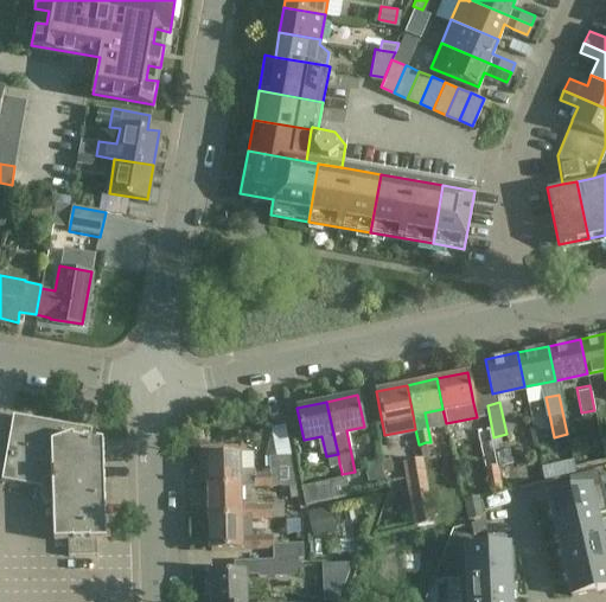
[(104,513),(102,437),(90,436),(70,433),(72,423),(62,421),(13,412),(1,478),(52,486),(53,538),(68,537),(68,554),(96,552),(95,537),(106,537),(104,513)]
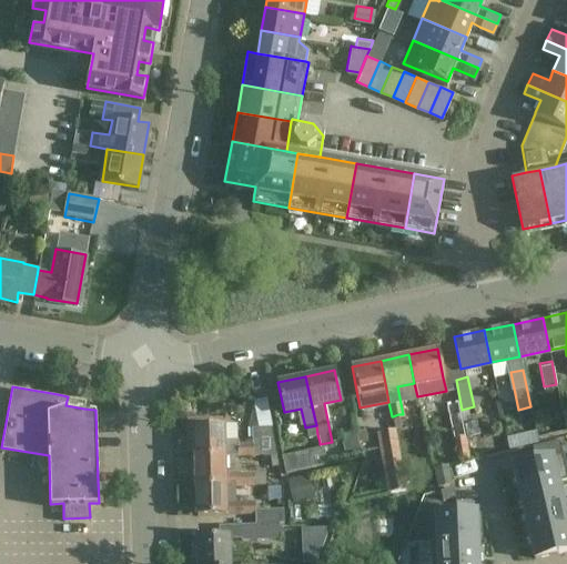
[(265,396),(253,399),(259,425),(271,424),(265,396)]
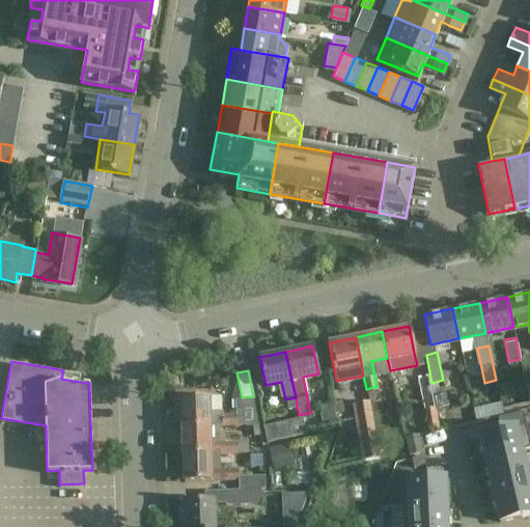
[(208,388),(173,389),(174,413),(182,412),(182,425),(210,424),(235,423),(235,412),(222,412),(222,409),(208,409),(208,388)]
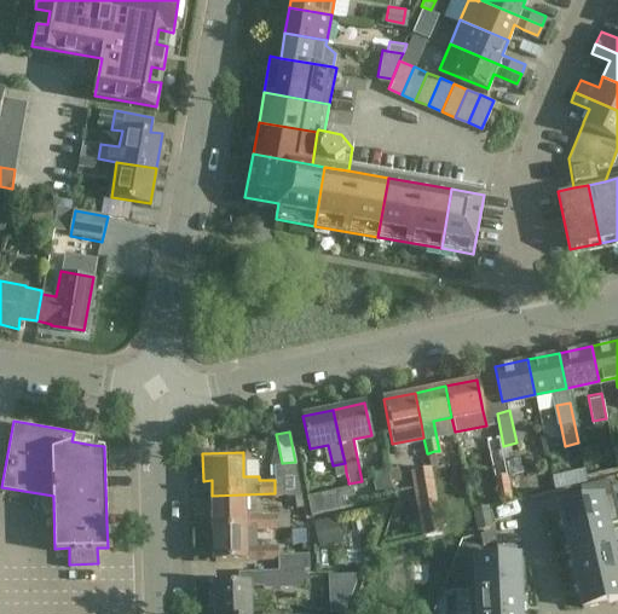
[(502,453),(490,456),(494,474),(506,471),(502,453)]
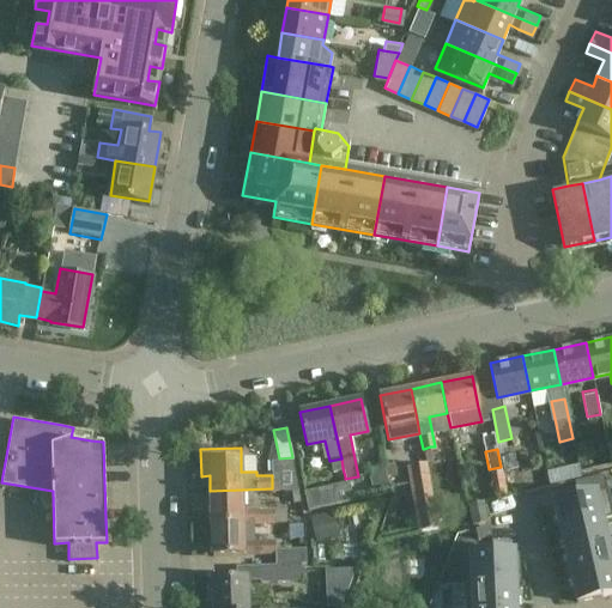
[(279,458),(271,458),(272,475),(272,488),(273,488),(298,487),(292,457),(279,458)]
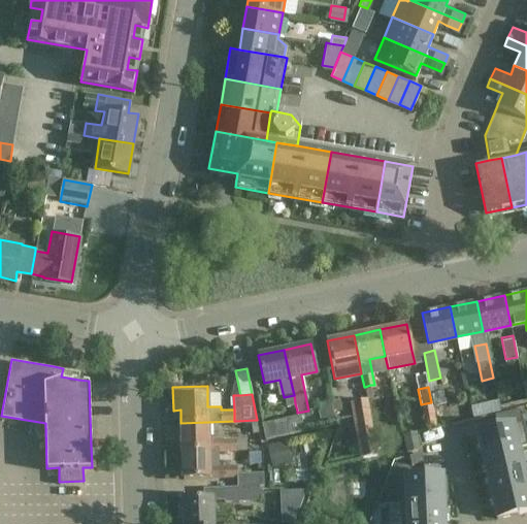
[(284,397),(286,405),(295,403),(294,395),(284,397)]
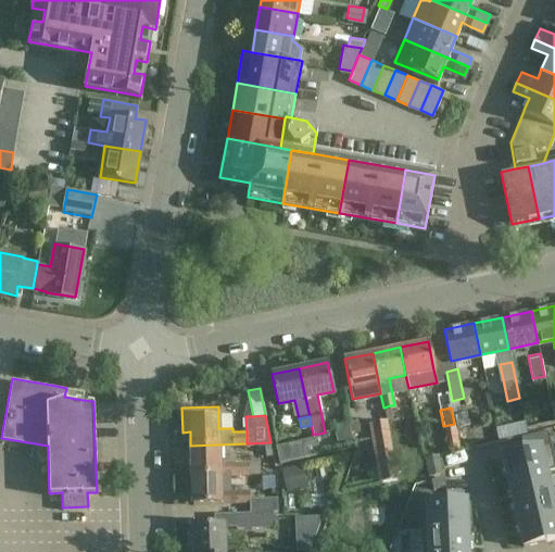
[(350,423),(351,430),(358,429),(356,418),(349,419),(350,423)]
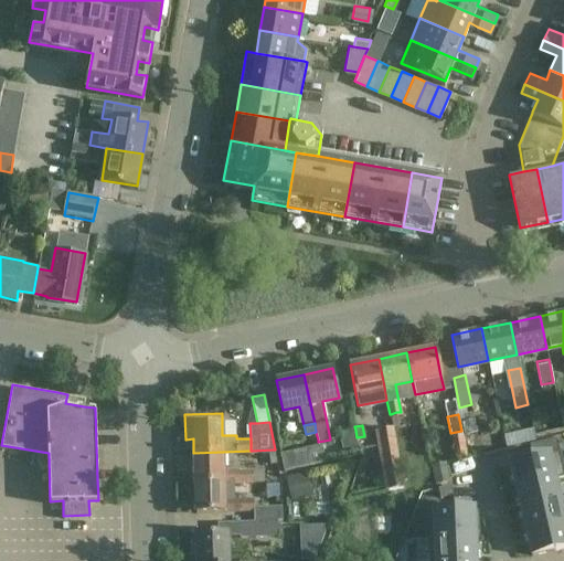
[(393,425),(375,429),(379,455),(396,451),(393,425)]
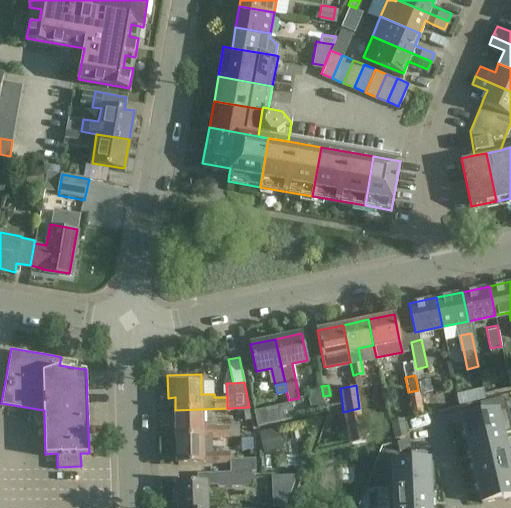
[(322,389),(307,392),(311,409),(325,406),(323,396),(322,389)]
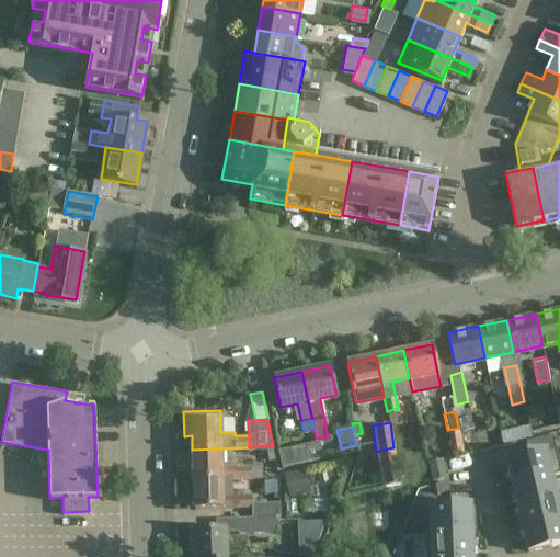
[(559,470),(559,466),(556,446),(555,446),(551,433),(525,439),(527,453),(505,457),(512,481),(559,470)]
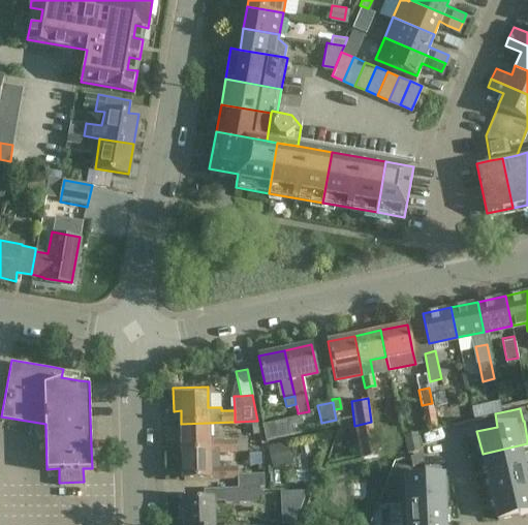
[(288,433),(302,430),(298,414),(285,418),(288,433)]
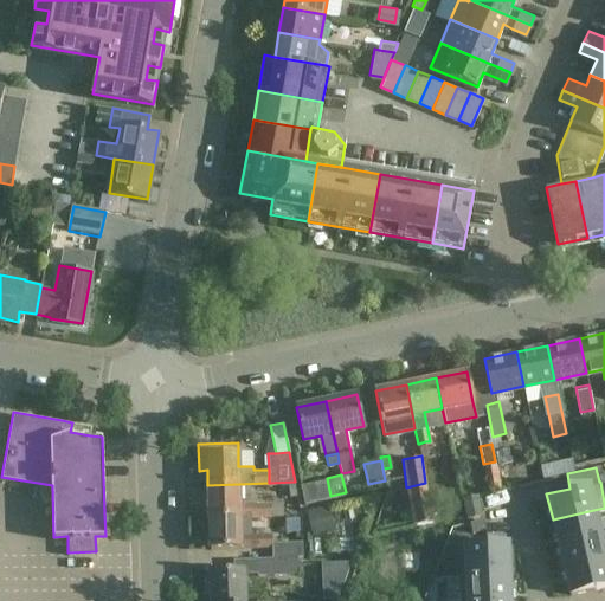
[(316,499),(311,482),(300,484),(303,503),(316,499)]
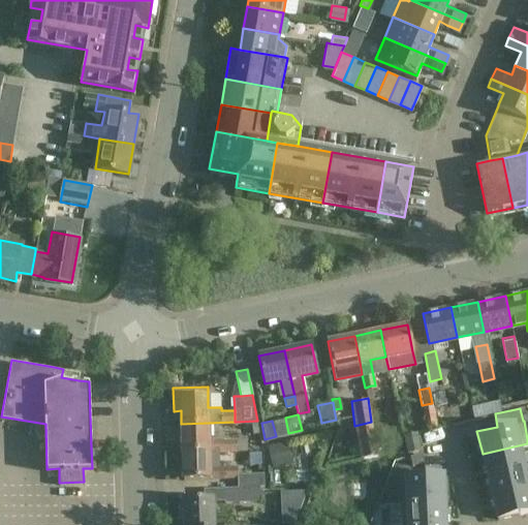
[(209,423),(181,424),(182,451),(209,450),(219,450),(236,450),(236,437),(223,438),(222,437),(209,437),(209,423)]
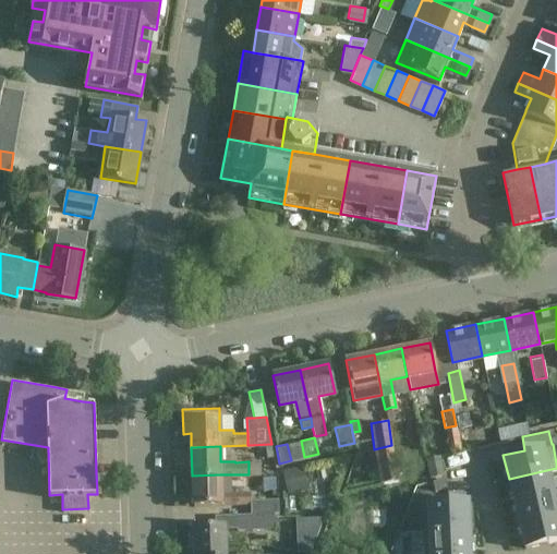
[(438,457),(426,459),(430,477),(443,474),(438,457)]
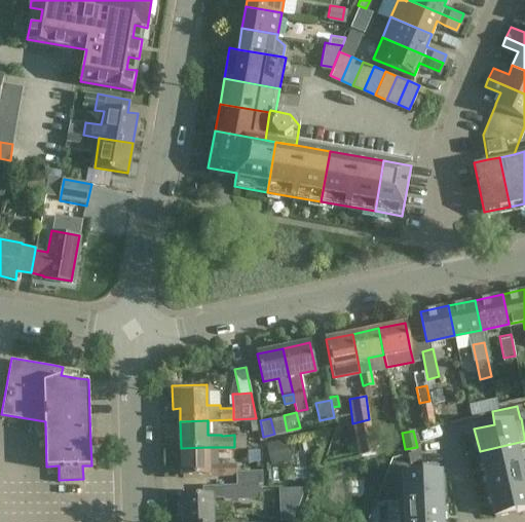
[(286,438),(266,442),(271,462),(291,458),(286,438)]
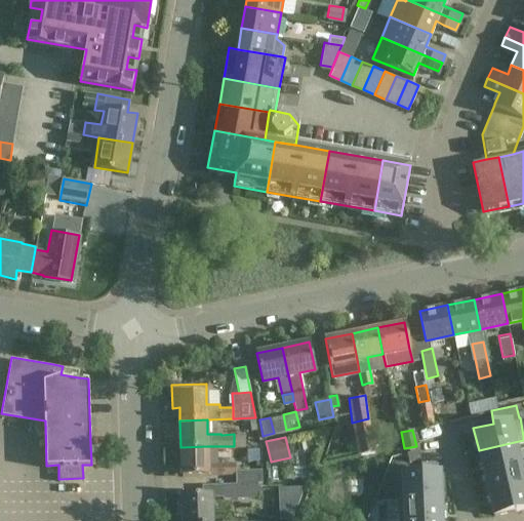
[(523,459),(520,462),(516,443),(523,441),(523,440),(479,450),(483,471),(523,462),(523,459)]
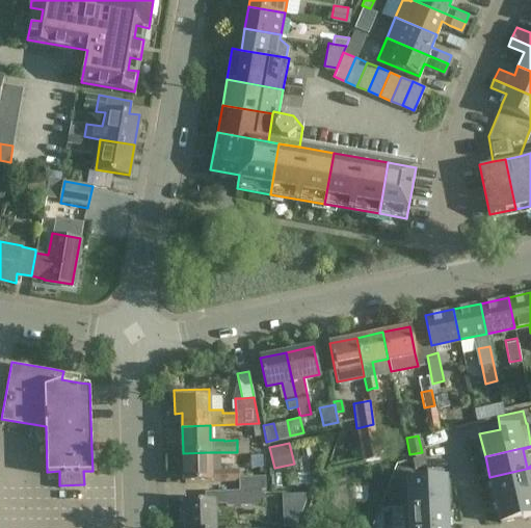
[(210,452),(183,453),(184,481),(211,480),(238,480),(238,478),(238,475),(238,468),(220,468),(220,452),(210,452)]
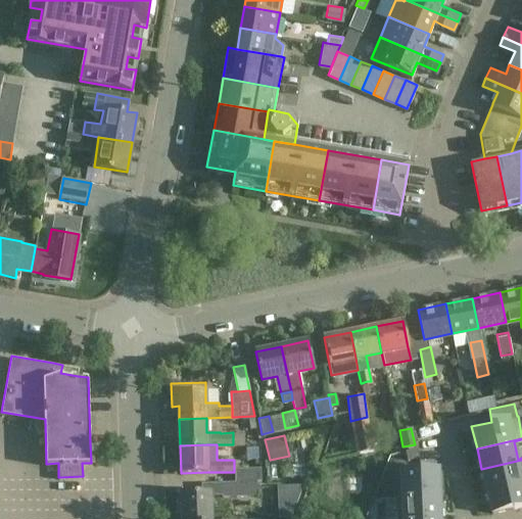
[(418,450),(417,447),(405,450),(407,458),(419,455),(418,450)]
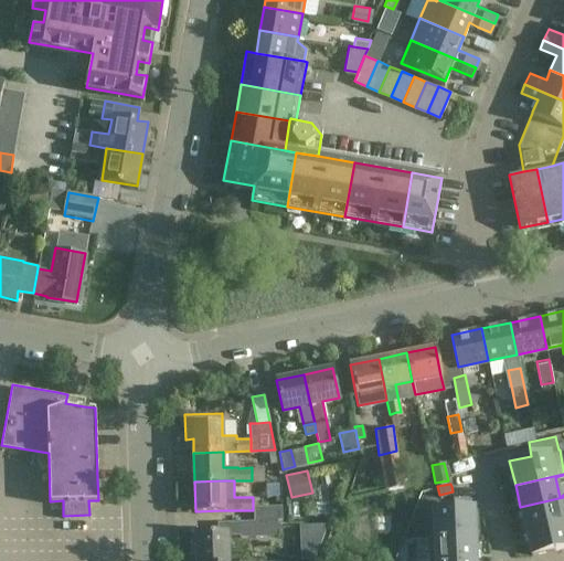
[(563,520),(563,497),(520,507),(525,529),(563,520)]
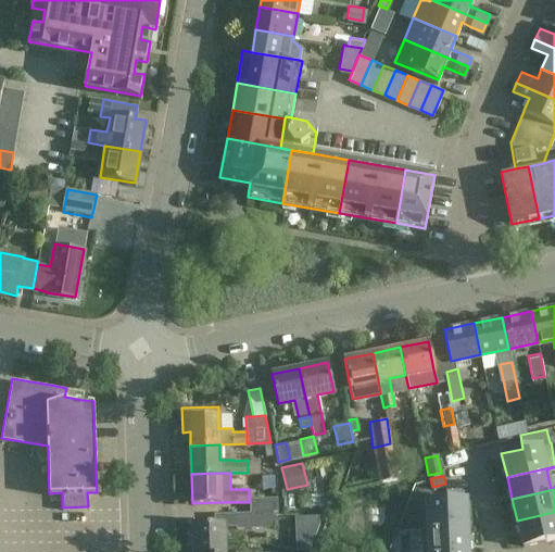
[(251,497),(249,497),(249,500),(249,502),(250,512),(273,511),(277,511),(276,497),(251,497)]
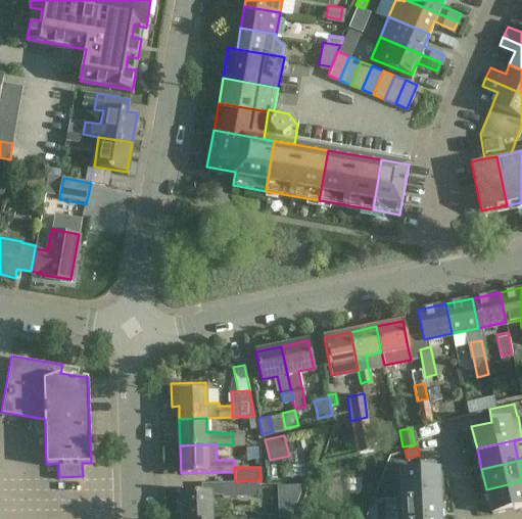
[(442,482),(442,471),(438,472),(438,469),(400,470),(401,494),(396,494),(396,496),(439,494),(438,482),(442,482)]
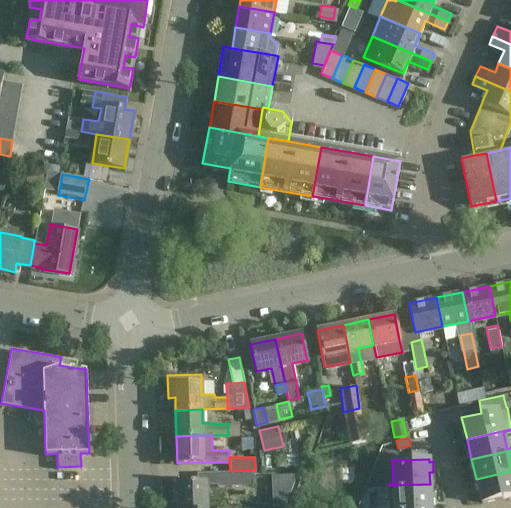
[(230,471),(196,472),(197,482),(178,482),(179,507),(201,507),(206,507),(205,483),(217,483),(217,485),(251,484),(251,470),(230,471)]
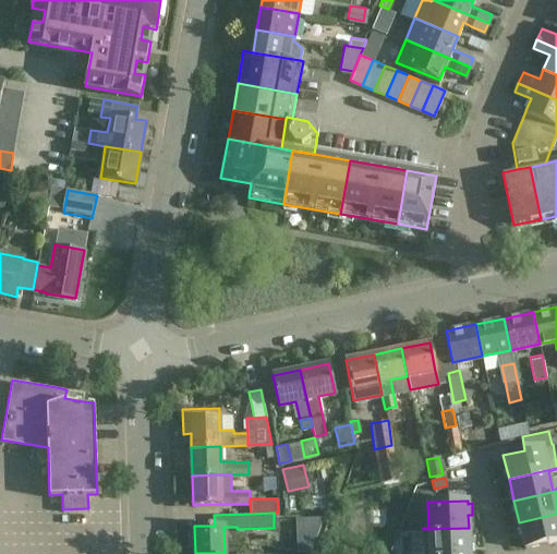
[(556,539),(556,514),(519,522),(524,546),(556,539)]
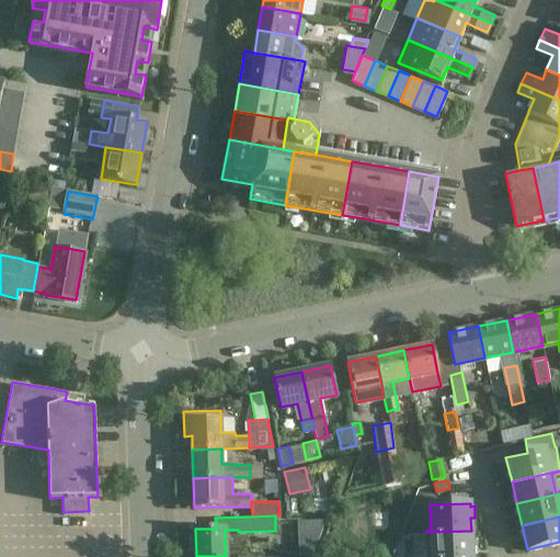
[(64,531),(63,541),(87,542),(87,532),(64,531)]
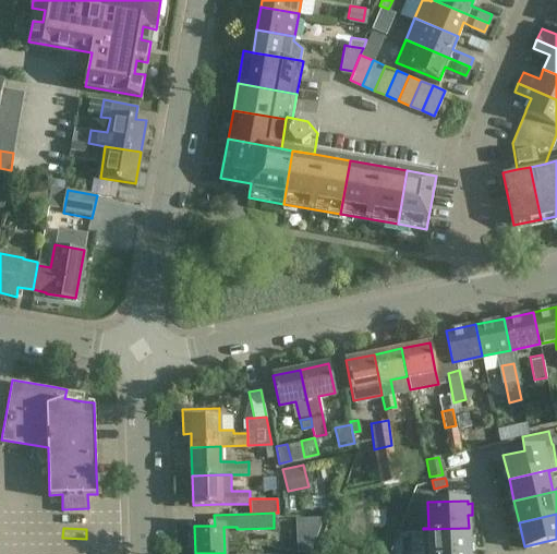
[(461,553),(470,553),(469,528),(423,529),(424,553),(461,553)]
